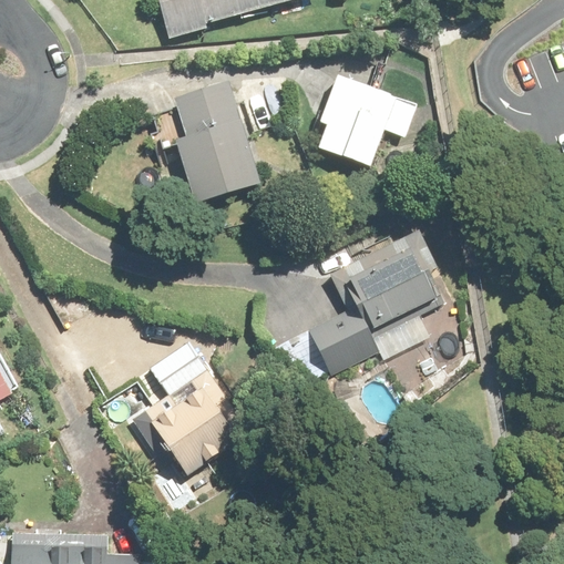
[(204,21),(283,0),(157,0),(167,38),(206,27),(204,21)]
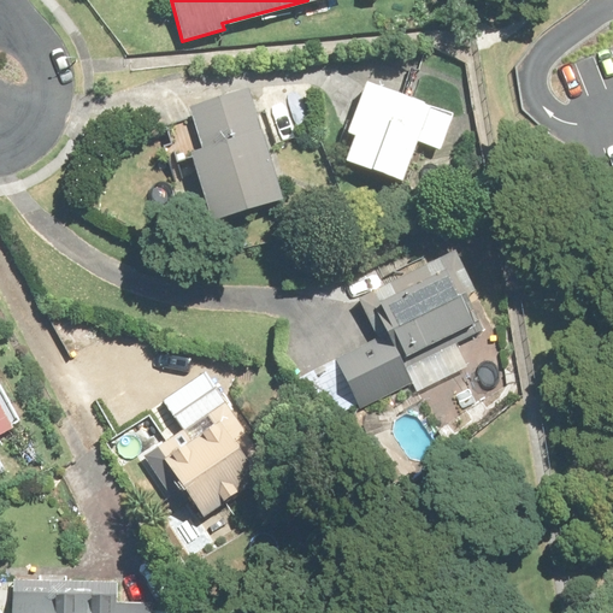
[(438,149),(453,111),(366,80),(347,131),(355,135),(346,161),(404,183),(418,142),(438,149)]
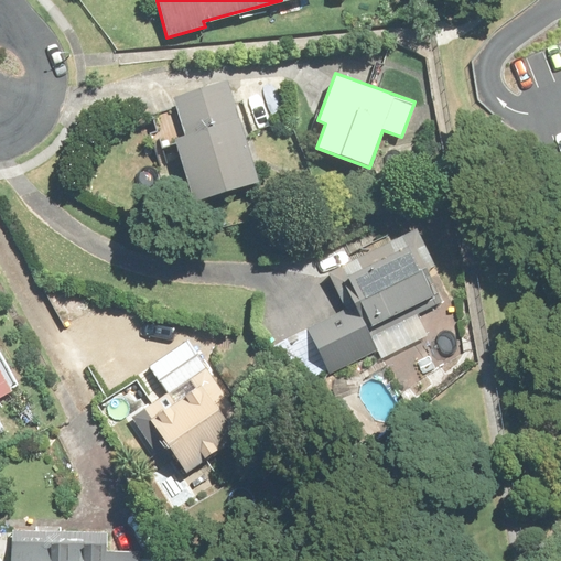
[(228,82),(173,98),(184,137),(175,139),(194,201),(258,182),(228,82)]
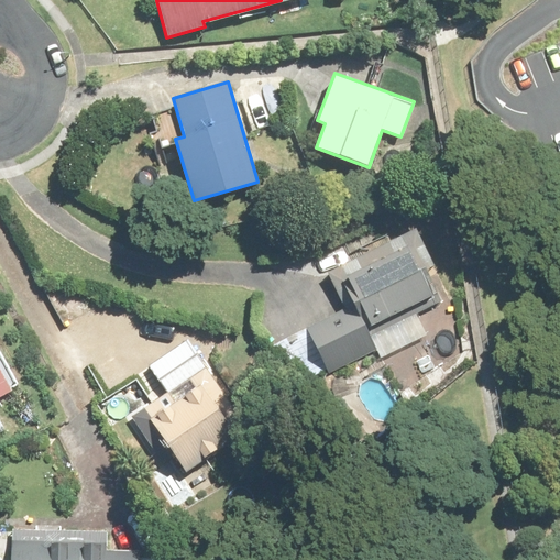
[(440,302),(408,234),(327,273),(343,310),(305,328),(325,371),(373,349),(368,336),(440,302)]
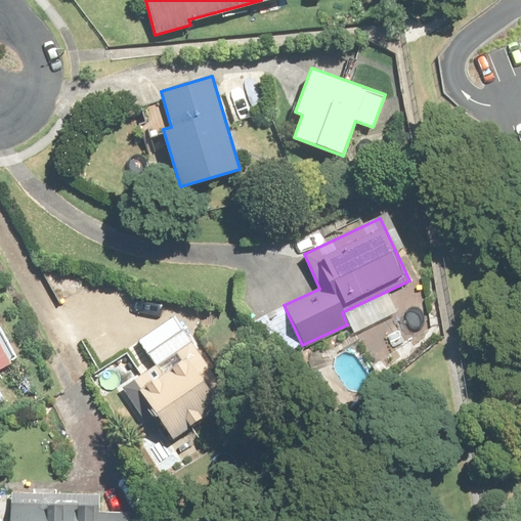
[(226,394),(173,314),(138,338),(155,363),(131,380),(167,433),(226,394)]
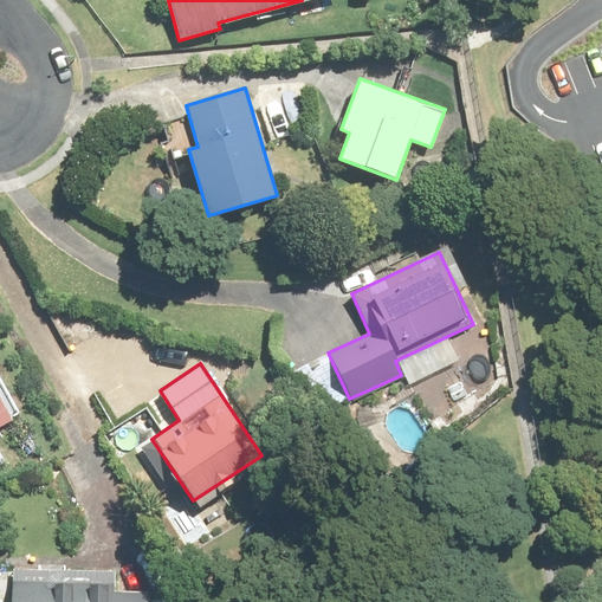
[(0,428),(19,419),(0,382),(0,428)]
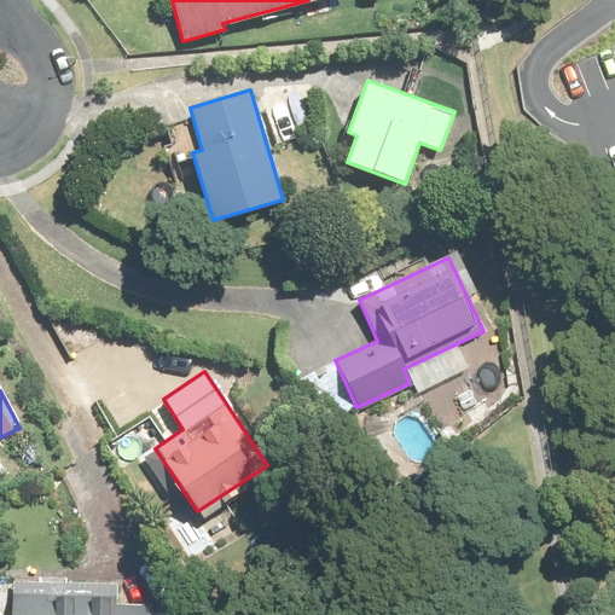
[(119,584),(15,578),(11,614),(180,614),(181,609),(117,605),(119,584)]
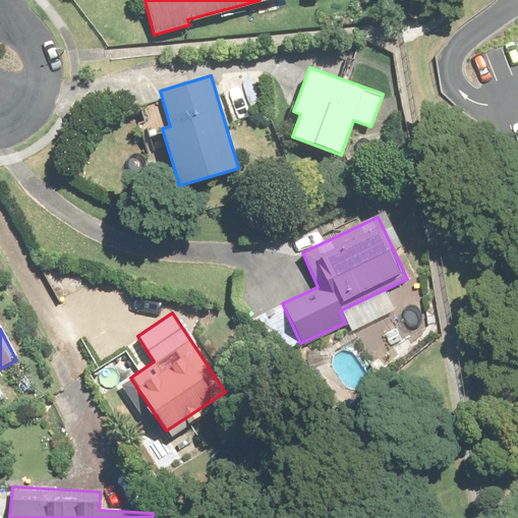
All buildings are outlined.
